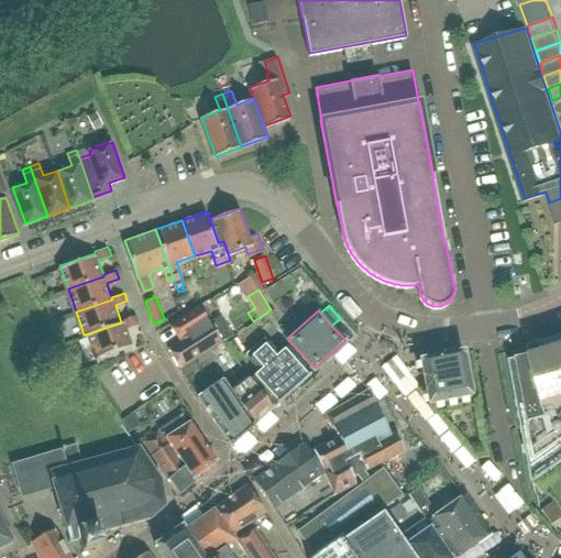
[(202,351),(219,341),(233,332),(221,313),(168,346),(179,364),(202,351)]
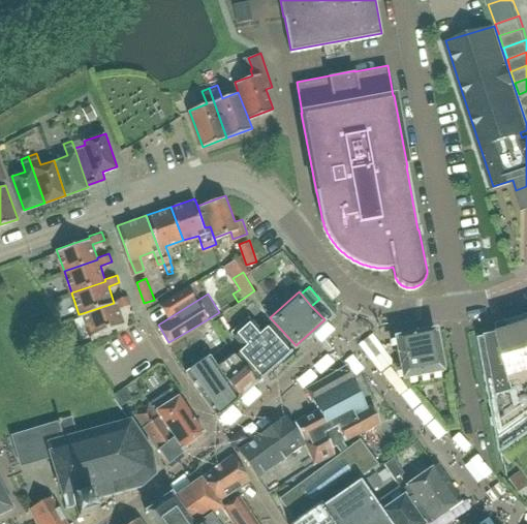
[(113,300),(114,303),(83,313),(90,335),(124,322),(118,307),(131,302),(128,295),(113,300)]
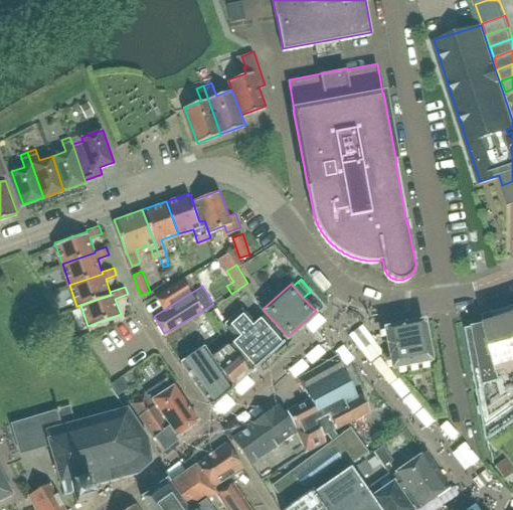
[(209,314),(216,324),(238,309),(231,299),(209,314)]
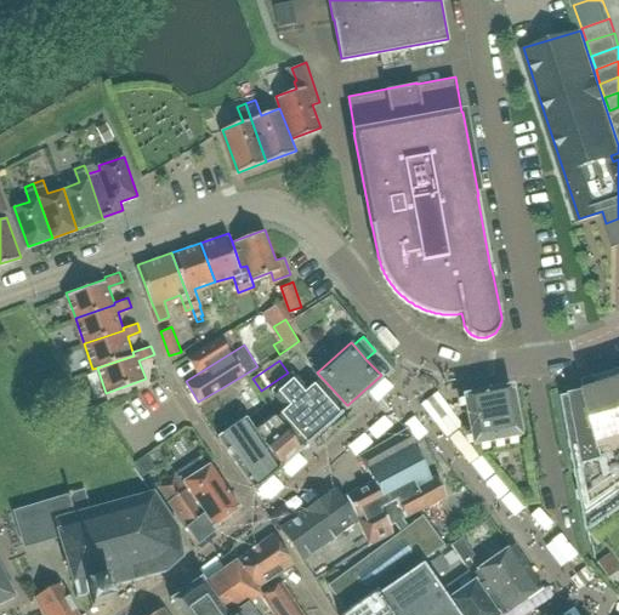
[(618,369),(598,375),(584,380),(586,389),(563,394),(589,530),(618,508),(618,369)]
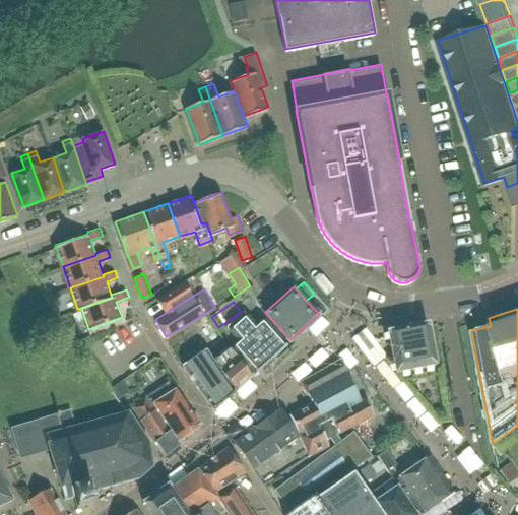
[(256,325),(243,310),(227,325),(240,340),(232,346),(254,372),(286,342),(264,318),(256,325)]
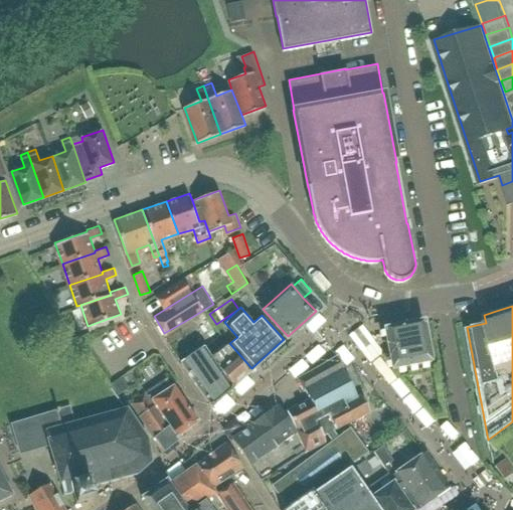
[(424,320),(385,327),(392,366),(432,359),(424,320)]
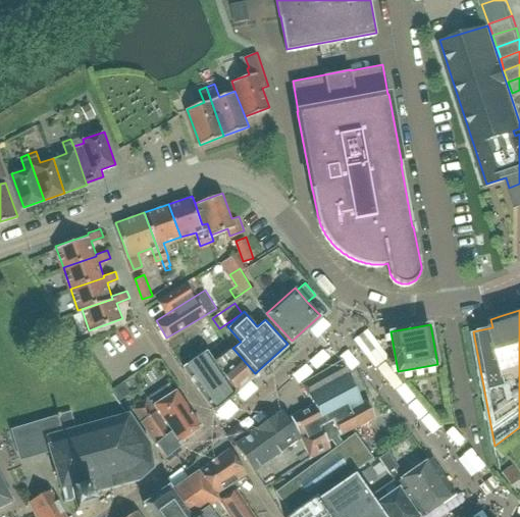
[(214,360),(206,348),(184,365),(214,409),(236,390),(214,360)]
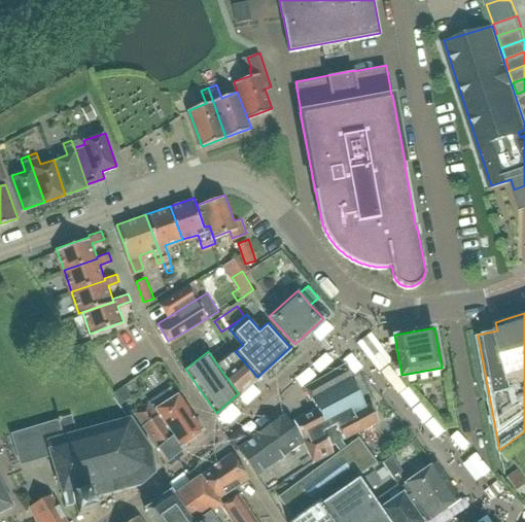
[(216,363),(238,393),(254,379),(240,360),(233,351),(216,363)]
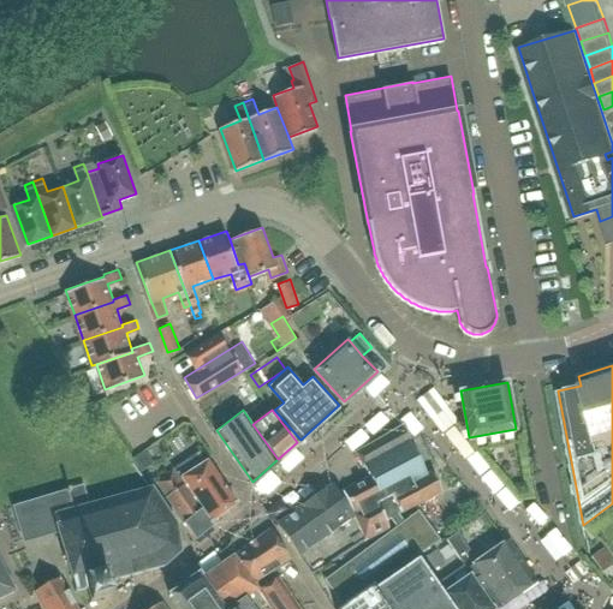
[(404,423),(356,451),(364,465),(364,464),(410,440),(412,439),(404,423)]
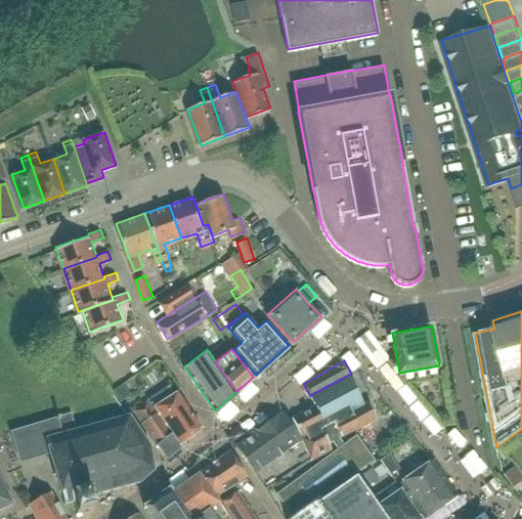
[(310,395),(315,404),(293,416),(306,443),(305,444),(312,458),(332,447),(329,441),(333,439),(340,435),(341,434),(377,417),(367,400),(363,402),(349,375),(310,395)]
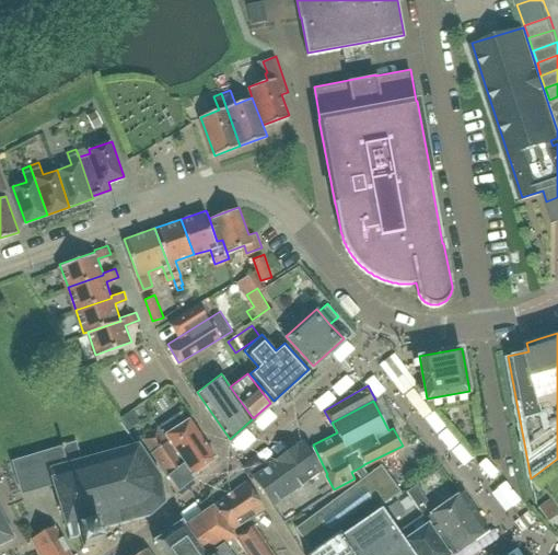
[(187,417),(164,434),(190,472),(213,455),(187,417)]
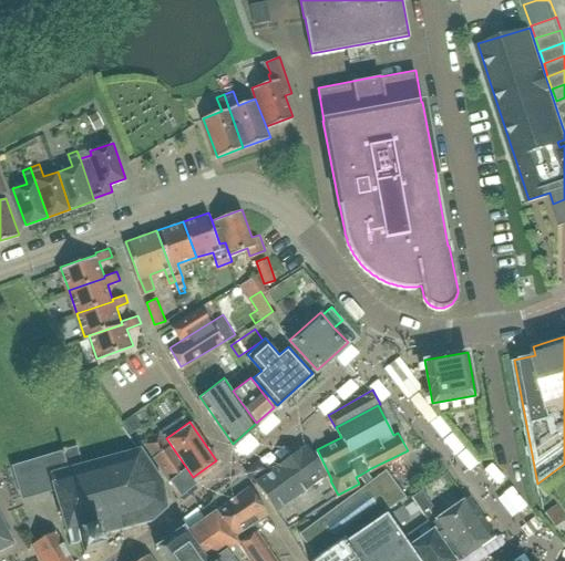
[(154,456),(168,445),(158,432),(144,442),(154,456)]
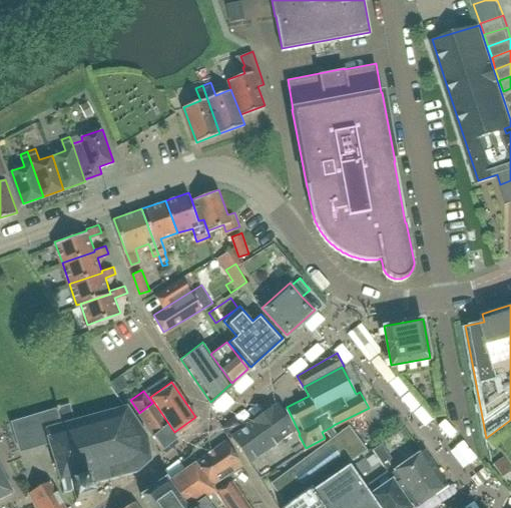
[(99,480),(108,478),(109,481),(111,480),(110,477),(118,475),(121,478),(123,477),(121,474),(136,469),(151,458),(146,435),(126,403),(124,404),(124,406),(115,409),(115,407),(112,408),(112,410),(103,412),(103,410),(101,410),(99,413),(93,415),(92,412),(90,413),(91,416),(82,419),(81,416),(79,416),(80,419),(71,421),(70,419),(68,419),(69,422),(61,424),(60,420),(74,416),(70,402),(56,406),(57,408),(13,420),(21,449),(50,440),(55,458),(52,459),(53,461),(56,460),(64,488),(62,489),(64,492),(65,489),(73,487),(76,499),(92,494),(89,483),(97,481),(98,484),(100,483),(99,480)]
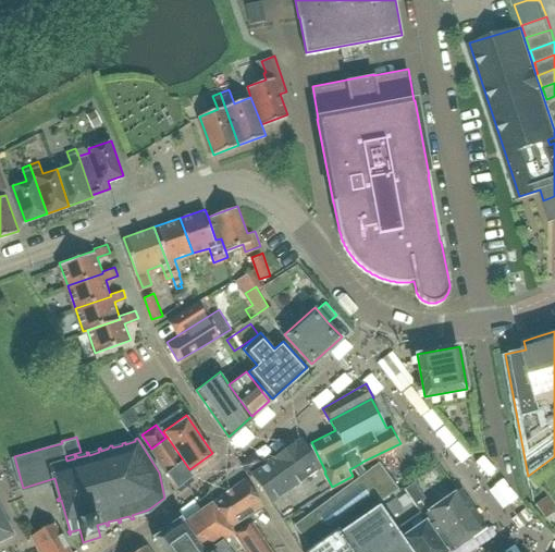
[(165,438),(151,449),(176,487),(192,473),(165,438)]
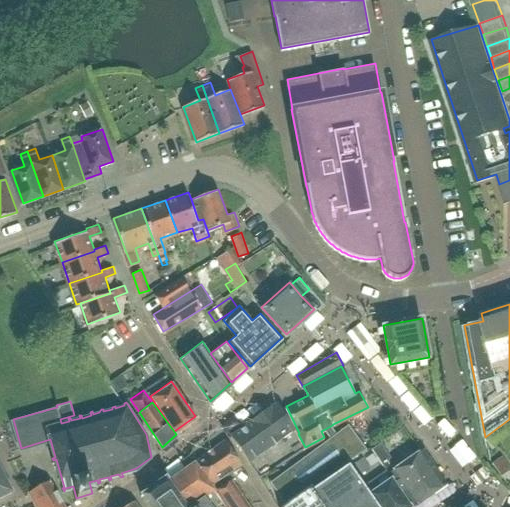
[(252,419),(253,421),(269,445),(270,446),(295,428),(278,403),(271,408),(270,406),(252,419)]
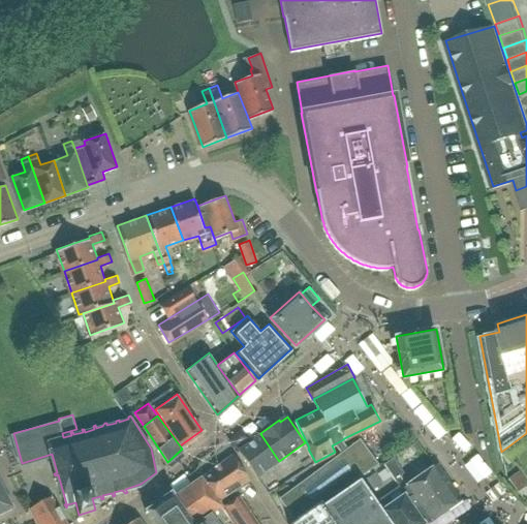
[(278,460),(261,435),(239,451),(256,475),(278,460)]
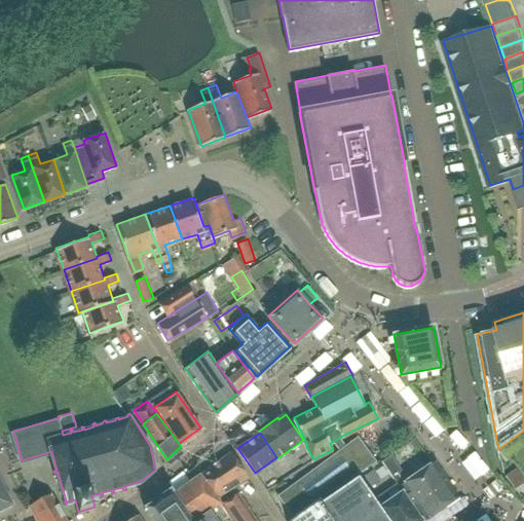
[(294,511),(302,506),(305,509),(315,503),(313,498),(377,459),(358,434),(345,443),(341,437),(334,441),(339,448),(281,491),(294,511)]
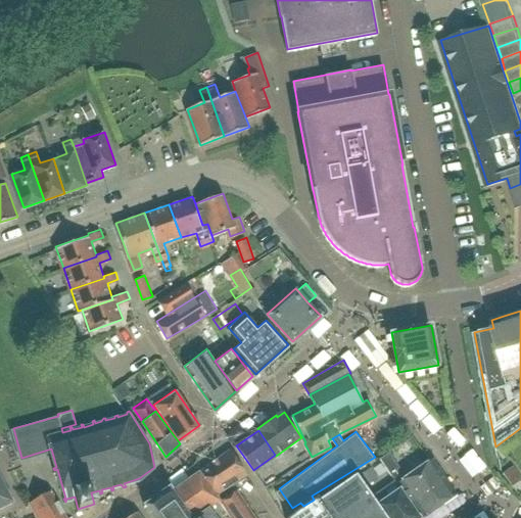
[(230,448),(200,469),(217,492),(230,483),(245,473),(230,448)]
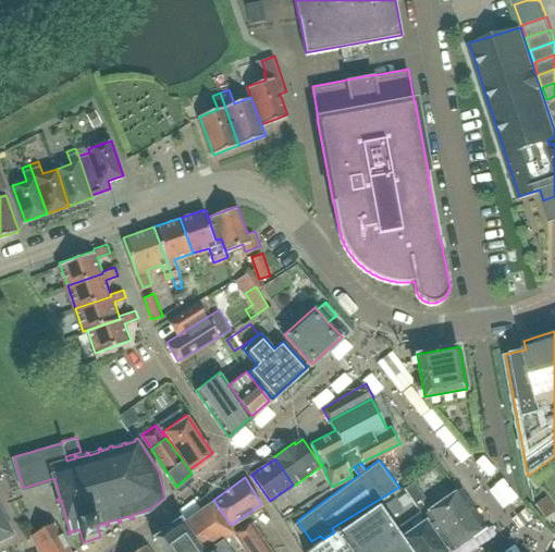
[(415,479),(405,486),(416,503),(423,498),(426,497),(415,479)]
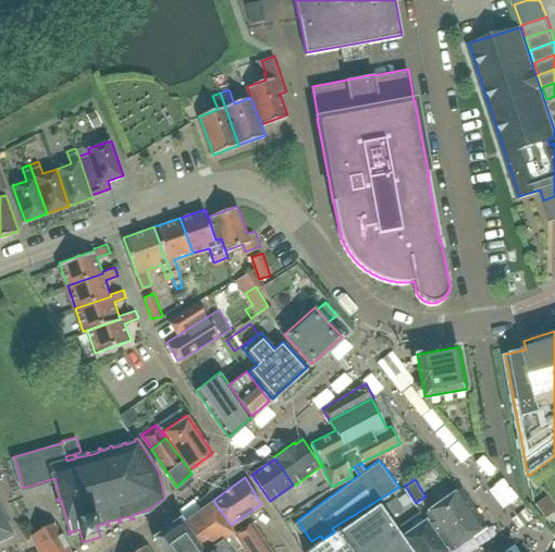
[(416,503),(420,510),(448,550),(448,551),(486,525),(460,487),(430,507),(423,498),(416,503)]
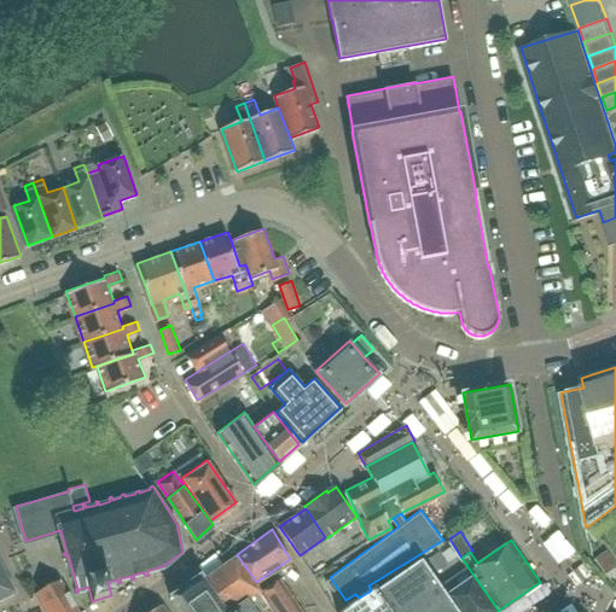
[(605,572),(615,565),(615,563),(605,548),(594,557),(605,572)]
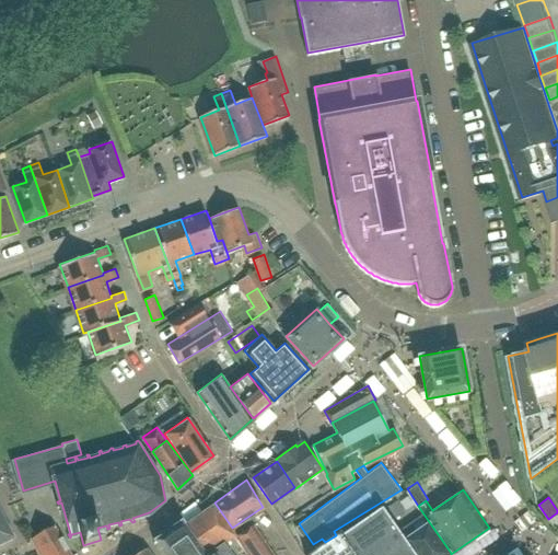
[(382,509),(390,521),(405,510),(397,499),(382,509)]
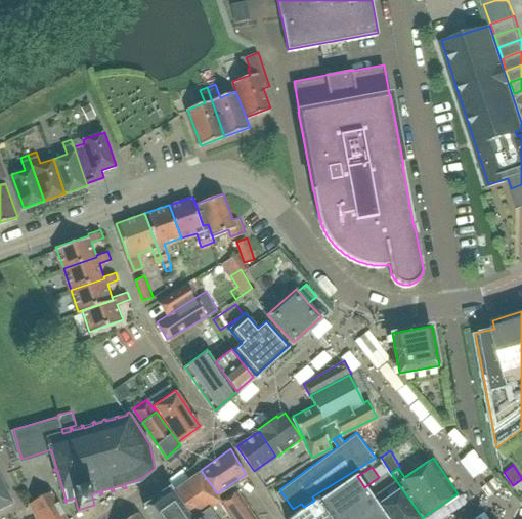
[(192,518),(194,518),(212,508),(221,501),(219,499),(216,494),(217,493),(201,470),(174,488),(173,489),(192,518)]
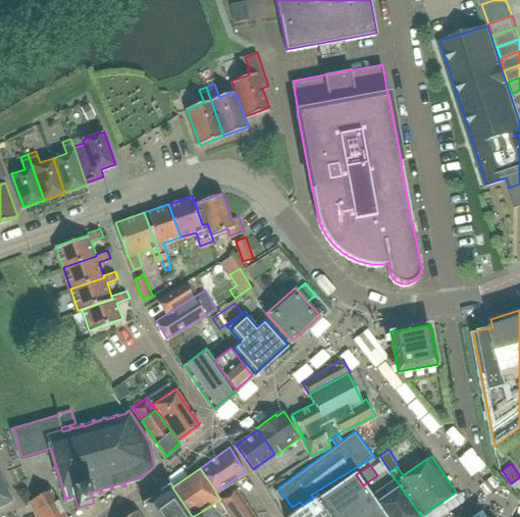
[(384,516),(374,502),(355,472),(318,497),(331,516),(384,516)]
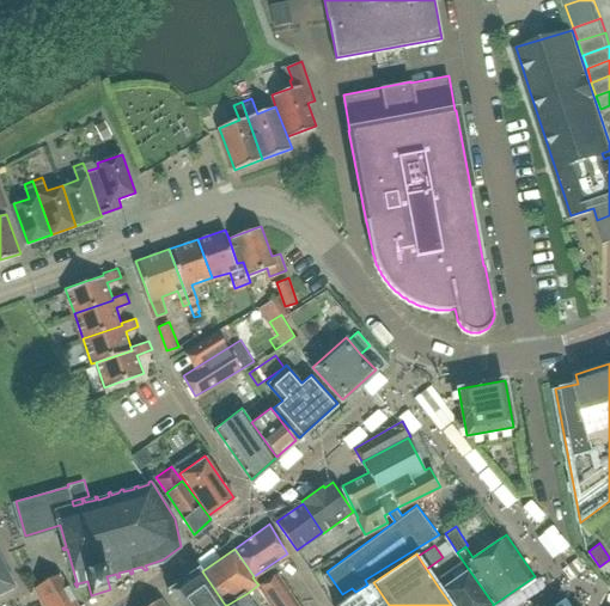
[(0,592),(14,585),(0,556),(0,592)]
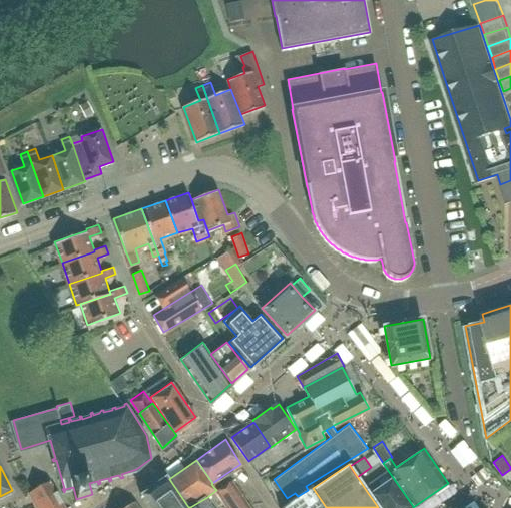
[(373,490),(368,493),(378,507),(409,507),(413,506),(387,469),(368,482),(373,490)]
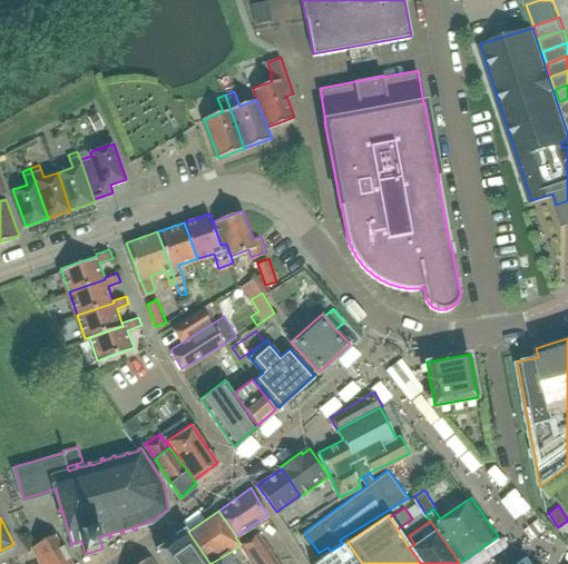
[(277,563),(251,526),(236,537),(253,563),(251,563),(277,563)]
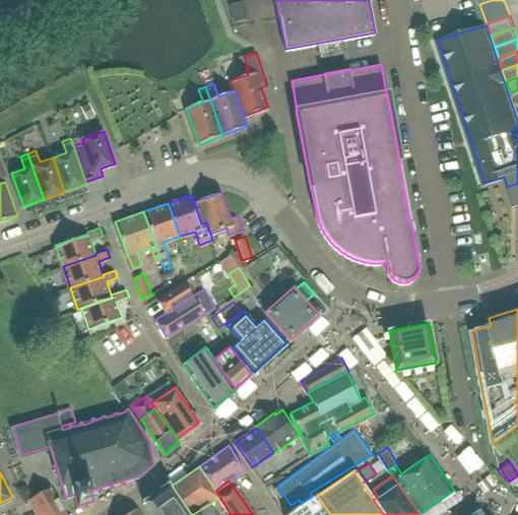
[(217,514),(215,512),(210,504),(193,514),(191,514),(172,486),(169,483),(143,500),(154,514),(217,514)]
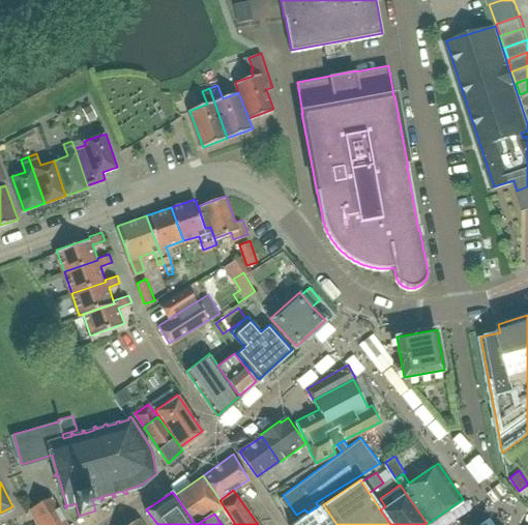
[(67,524),(50,495),(30,507),(39,524),(67,524)]
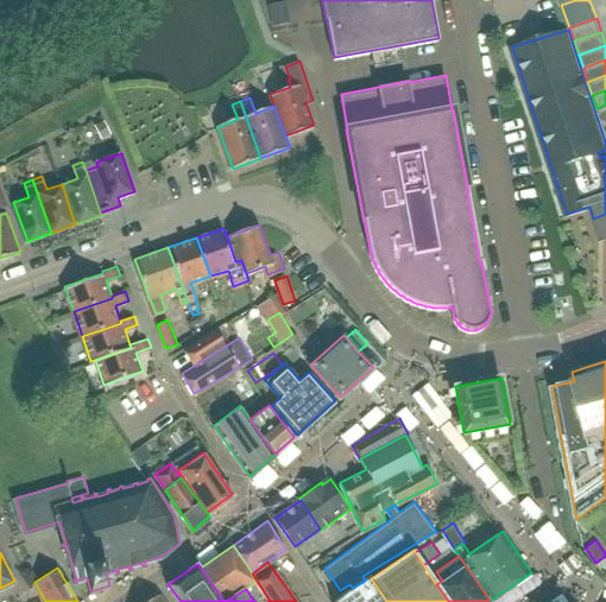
[(341,597),(334,601),(386,601),(371,578),(370,577),(365,581),(353,588),(341,596),(341,597)]
